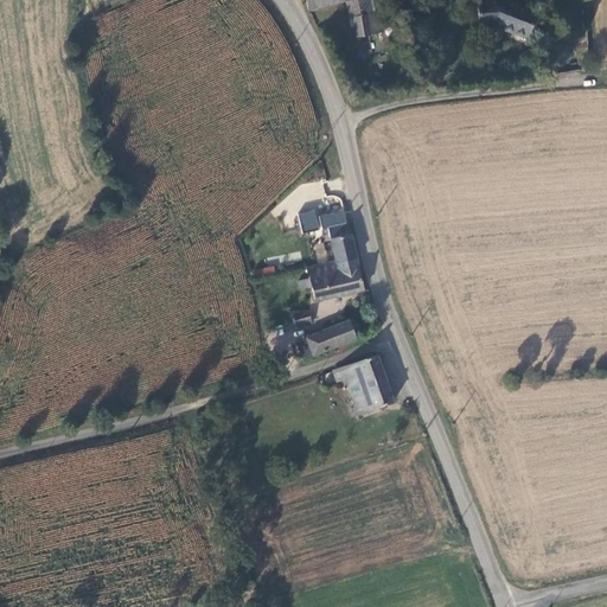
[(344,0),(349,20),(352,19),(375,13),(372,0),(344,0)]
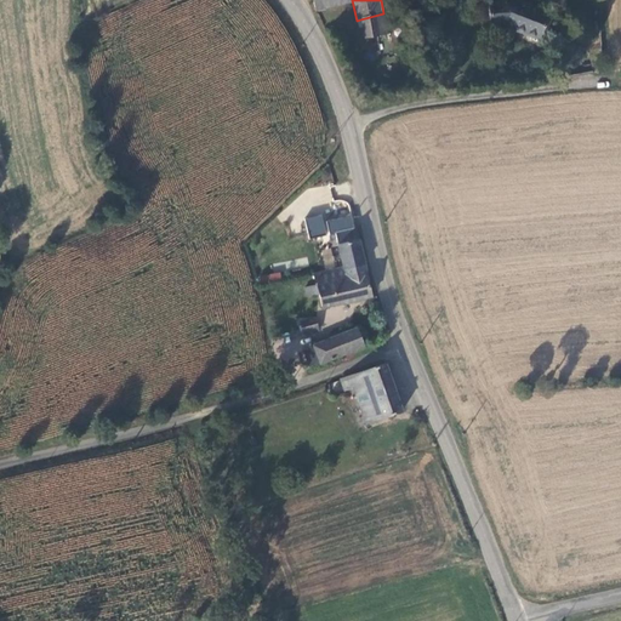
[(536,47),(546,23),(512,9),(486,9),(486,34),(505,35),(536,47)]
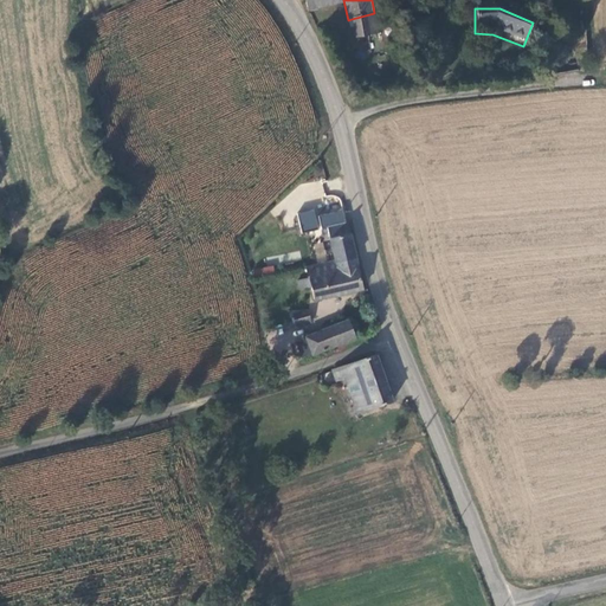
[(378,33),(374,13),(352,19),(358,39),(378,33)]
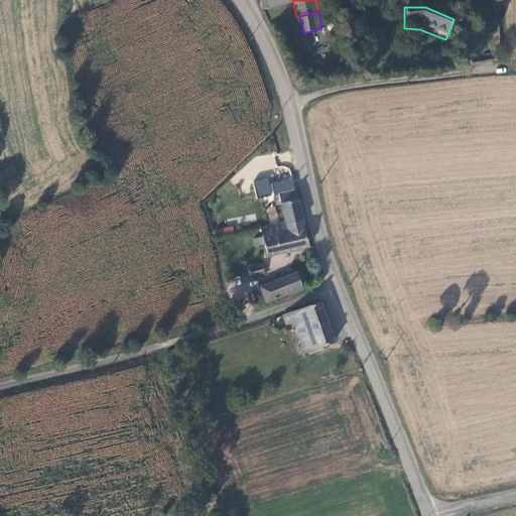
[(267,172),(268,181),(291,178),(289,169),(267,172)]
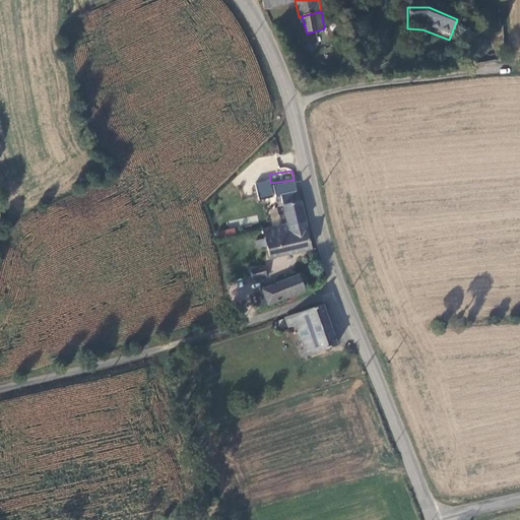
[(280,193),(282,203),(301,199),(299,189),(280,193)]
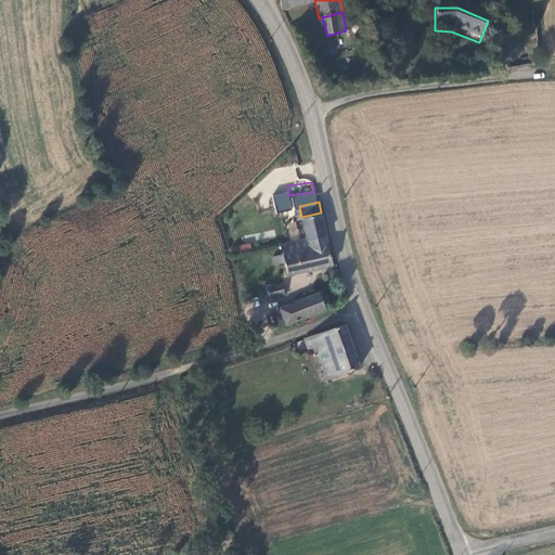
[(293,210),(292,204),(275,208),(278,214),(293,210)]
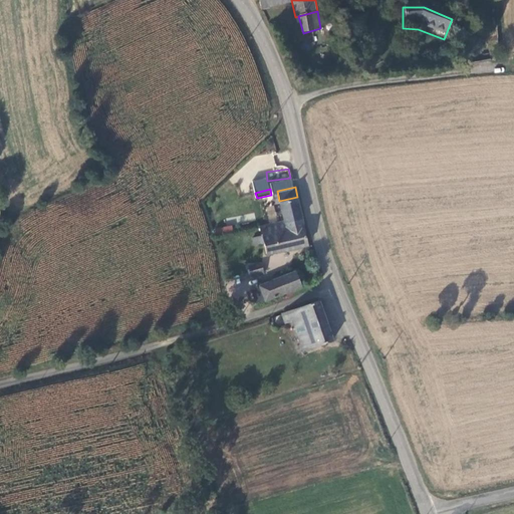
[(279,201),(284,220),(302,216),(297,197),(279,201)]
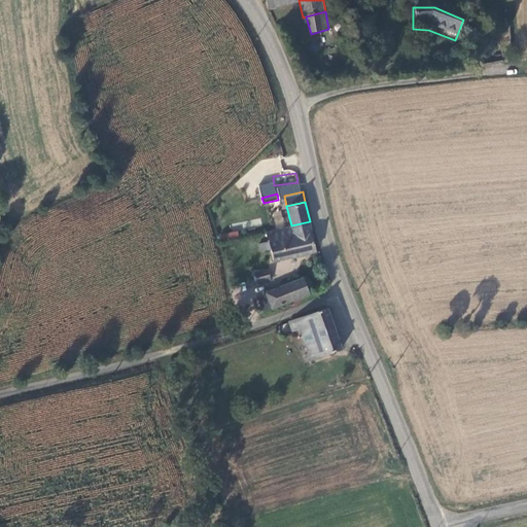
[(274,261),(318,253),(310,221),(291,225),(267,232),(269,241),(257,244),(260,253),(271,250),(274,261)]
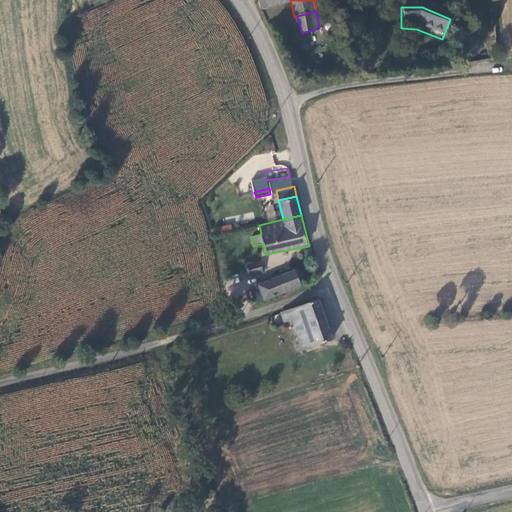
[(260,261),(247,265),(250,276),(263,272),(260,261)]
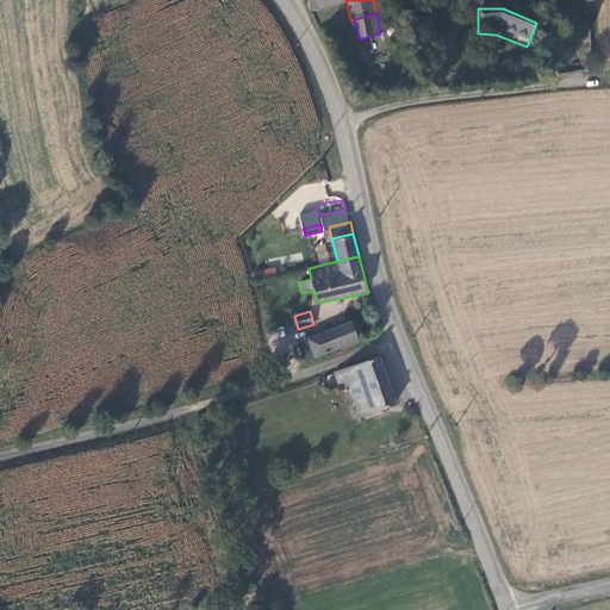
[(352,321),(307,338),(307,341),(315,356),(315,358),(359,341),(352,321)]
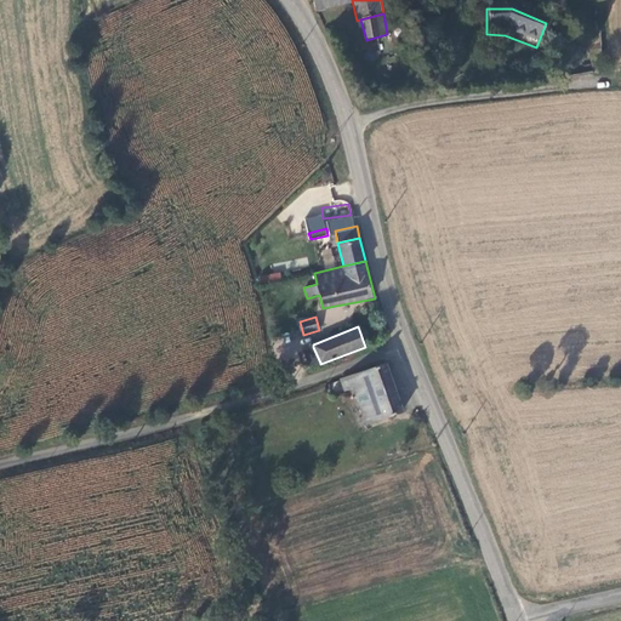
[(320,363),(313,347),(303,351),(311,368),(320,363)]
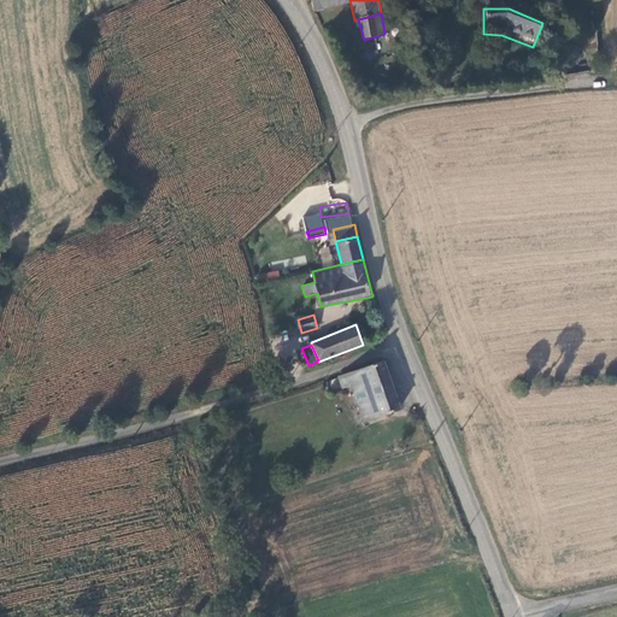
[(382,363),(348,372),(348,374),(351,382),(352,385),(365,421),(399,411),(382,363)]
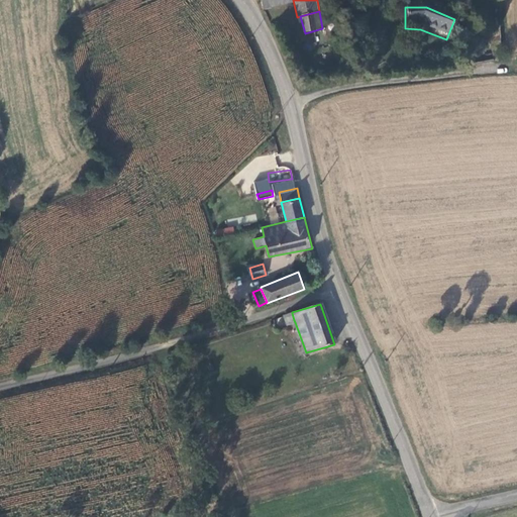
[(292,313),(285,315),(287,322),(294,320),(292,313)]
